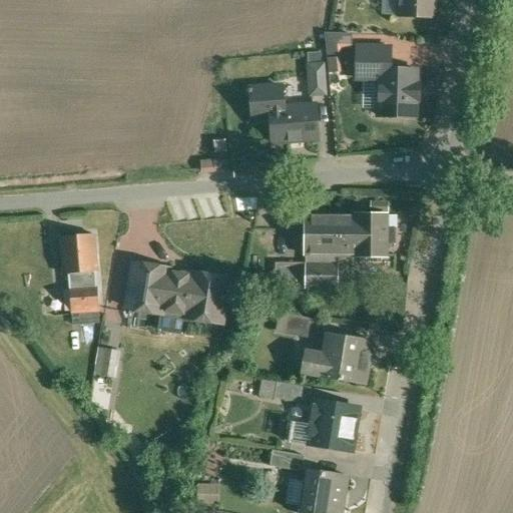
[(398,0),(398,18),(434,19),(434,0),(398,0)]
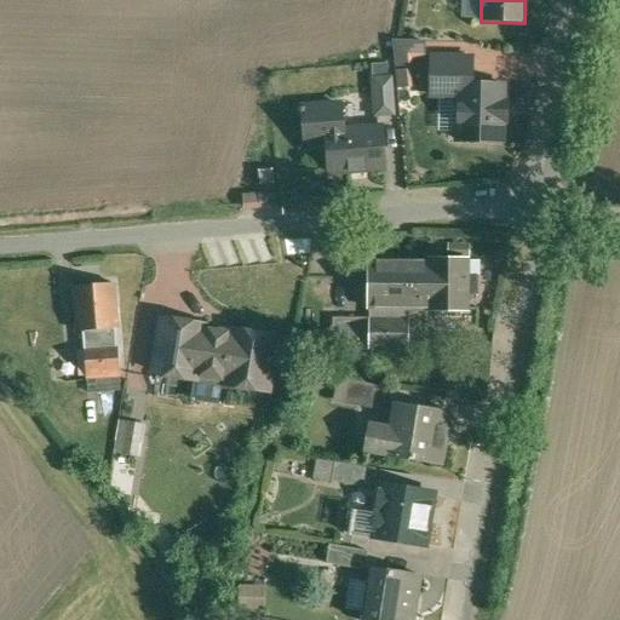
[(419,44),(401,42),(400,56),(419,56),(419,44)]
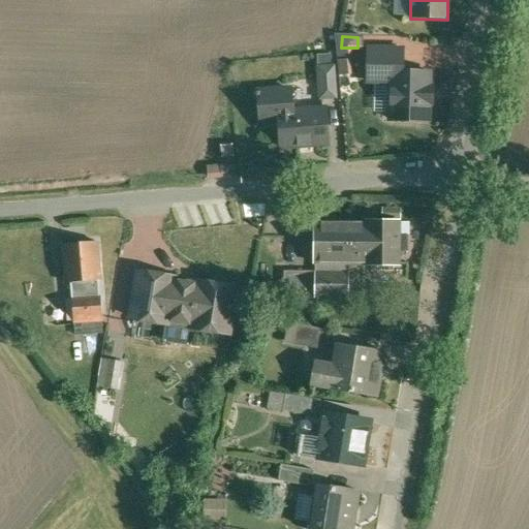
[(403,49),(368,49),(367,81),(392,82),(392,71),(402,71),(403,49)]
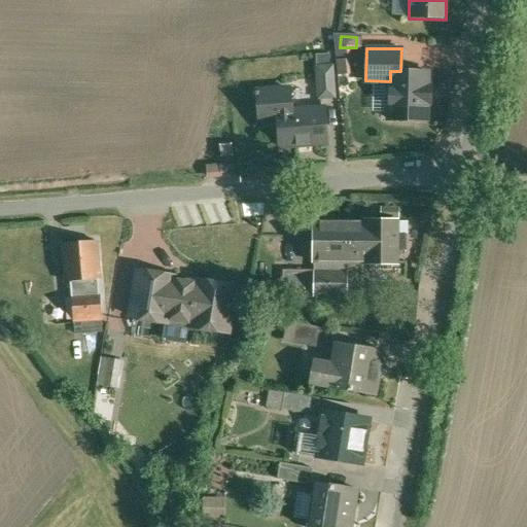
[(335,98),(332,67),(316,68),(319,99),(335,98)]
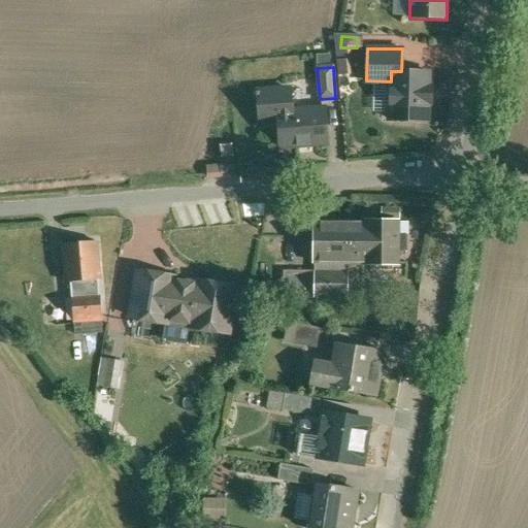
[(428,87),(428,72),(401,71),(391,71),(391,81),(390,120),(427,121),(428,104),(430,104),(430,87),(428,87)]
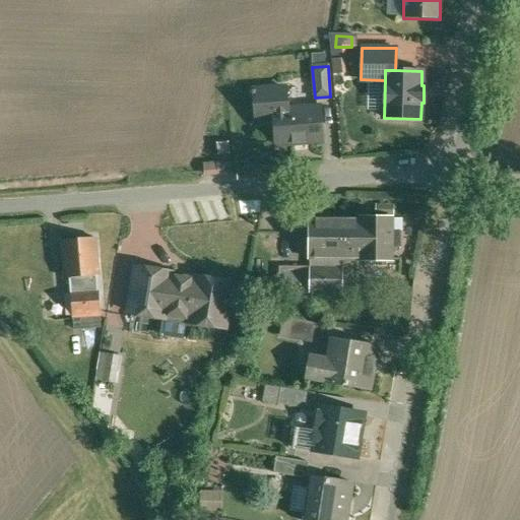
[(285,88),(249,91),(249,95),(254,95),(255,115),(273,113),(273,111),(286,110),(285,88)]
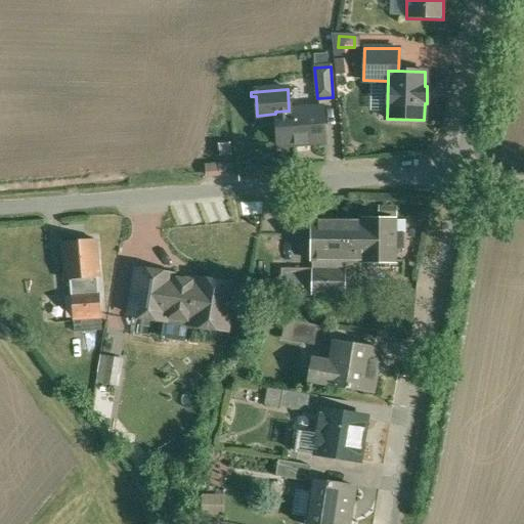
[(321,107),(289,111),(275,112),(275,114),(278,146),(324,143),(321,107)]
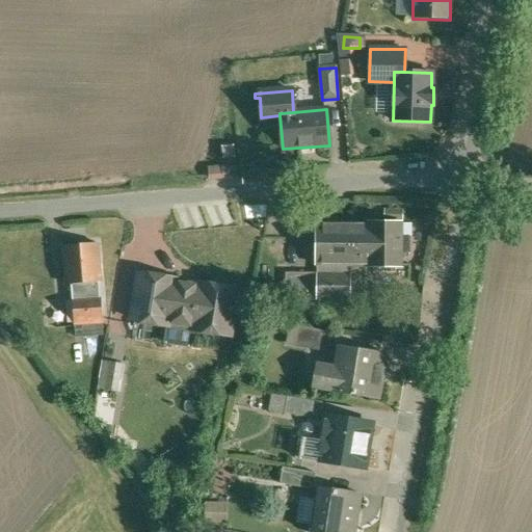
[(367,224),(366,266),(401,266),(402,223),(367,223),(367,224)]
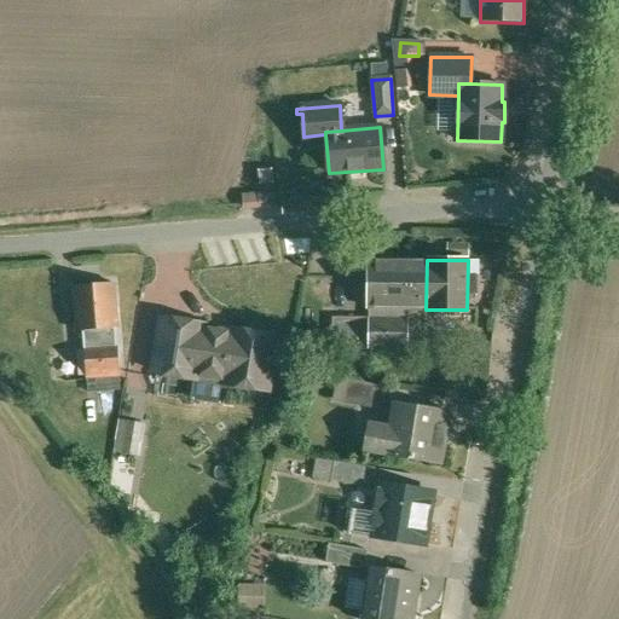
[(406,310),(426,310),(427,261),(369,261),(368,319),(351,319),(351,350),(406,350),(406,310)]
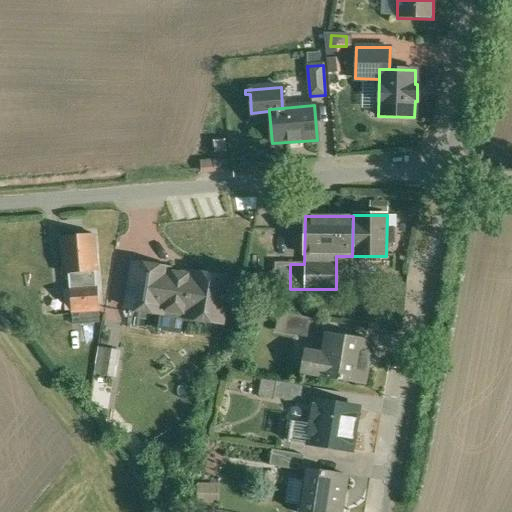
[(93,234),(61,237),(64,274),(69,274),(71,288),(97,285),(93,234)]
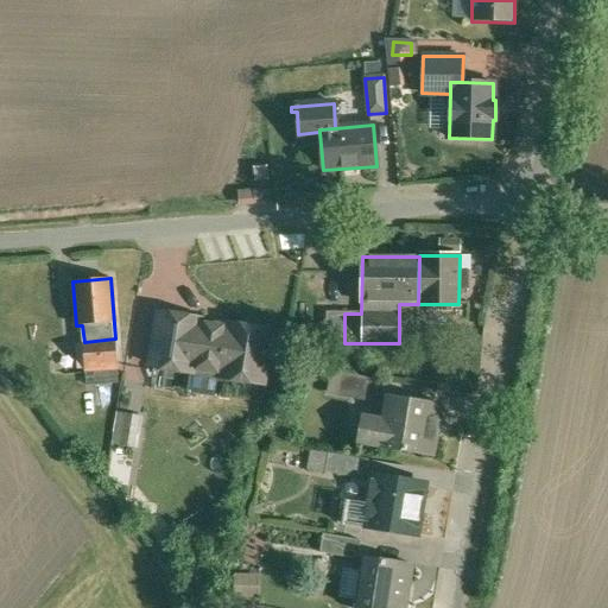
[(158,312),(150,365),(221,377),(225,381),(236,384),(241,380),(263,384),(272,331),(158,312)]
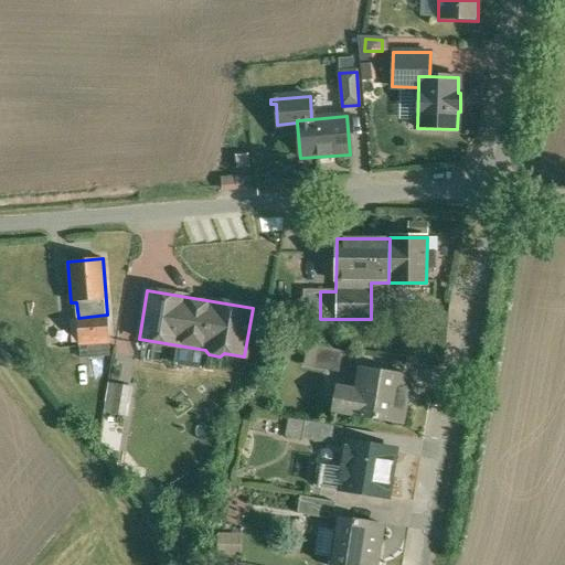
[(107,315),(78,318),(81,347),(112,344),(109,315),(107,315)]
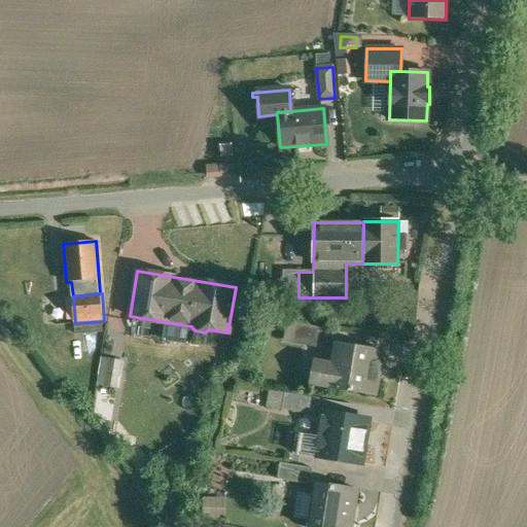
[(328,329),(295,323),(292,344),(301,345),(302,339),(326,343),(328,329)]
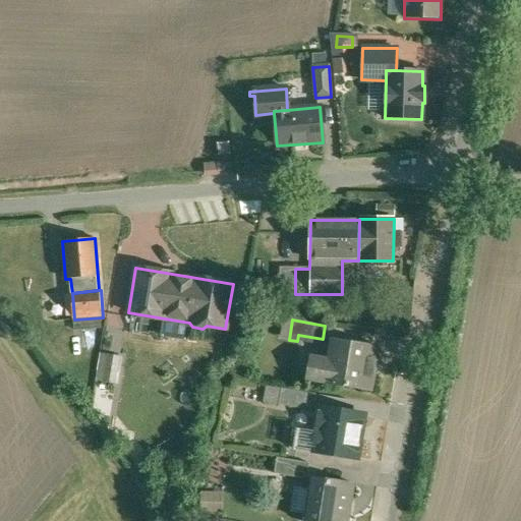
[(378,347),(328,338),(328,340),(338,341),(334,361),(310,357),(305,361),(302,375),(306,380),(370,391),(378,347)]
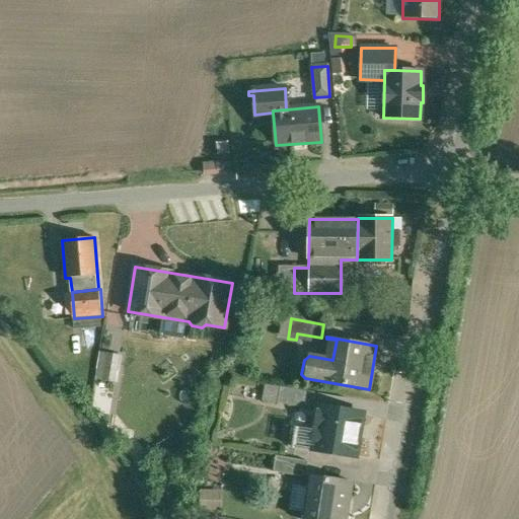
[(98,354),(91,414),(116,417),(123,356),(98,354)]
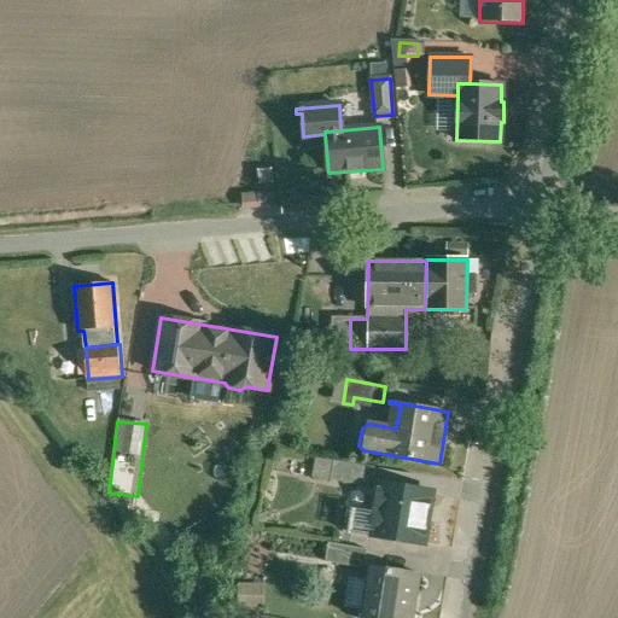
[(374,467),(334,460),(331,482),(371,488),(374,467)]
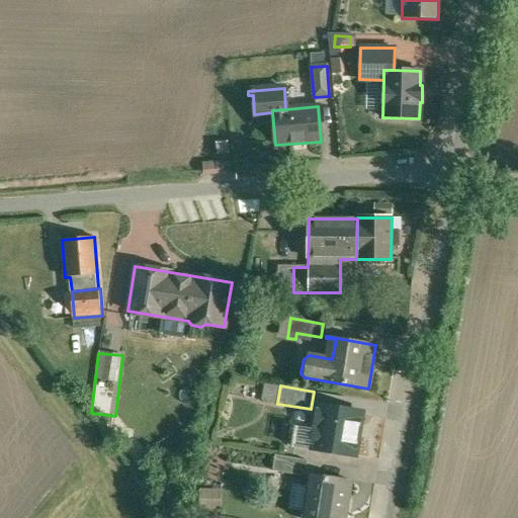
[(361,412),(318,405),(317,407),(321,408),(318,430),(314,429),(310,448),(354,456),(357,436),(356,436),(360,413),(361,414),(361,412)]
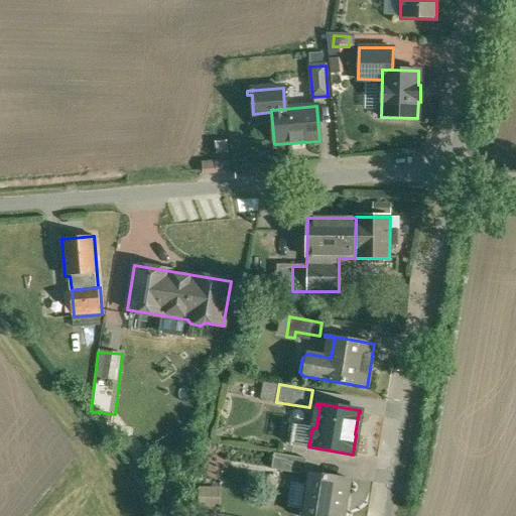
[(308,446),(312,427),(294,424),(291,444),(308,446)]
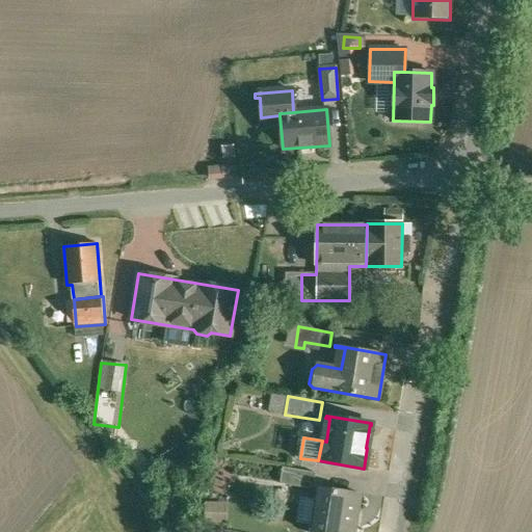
[(315,473),(283,468),(280,484),(313,489),(315,473)]
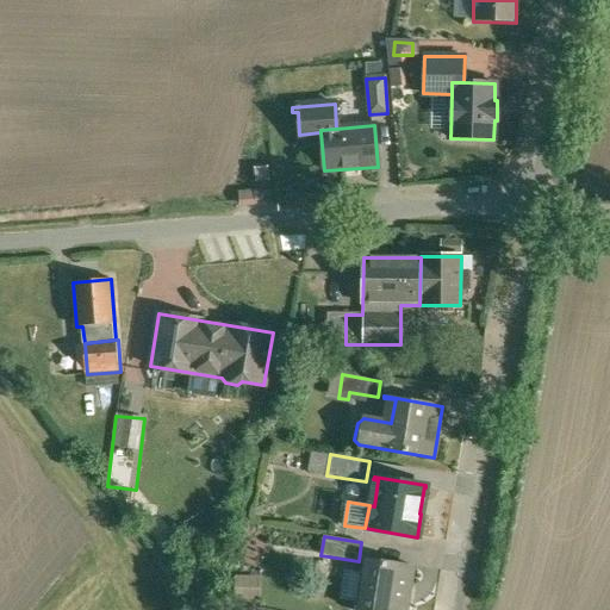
[(404,609),(412,567),(371,561),(362,609),(404,609)]
